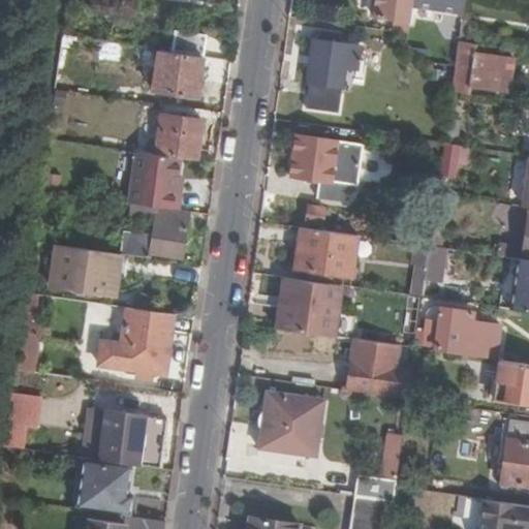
[(135,3),(111,0),(90,0),(89,10),(133,17),(135,3)]
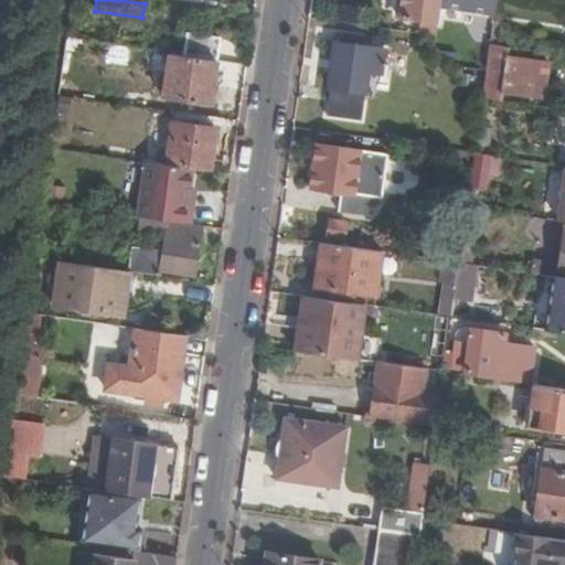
[(433,0),(397,0),(396,18),(430,23),(433,0)]
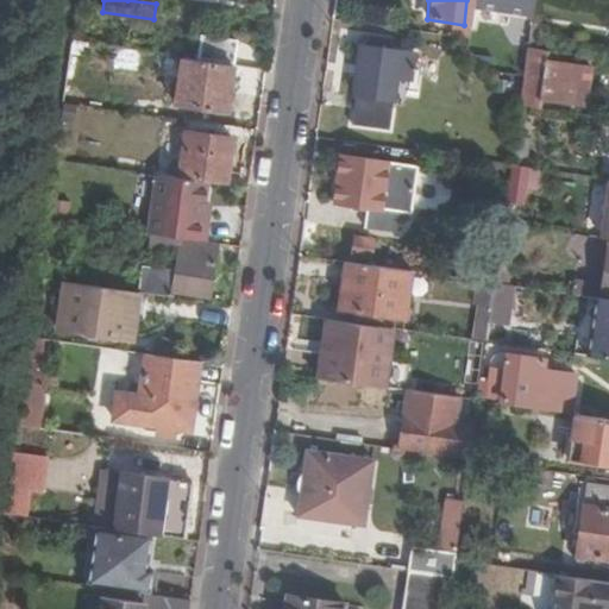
[(473,0),(471,22),(500,27),(502,12),(532,18),(534,0),(473,0)]
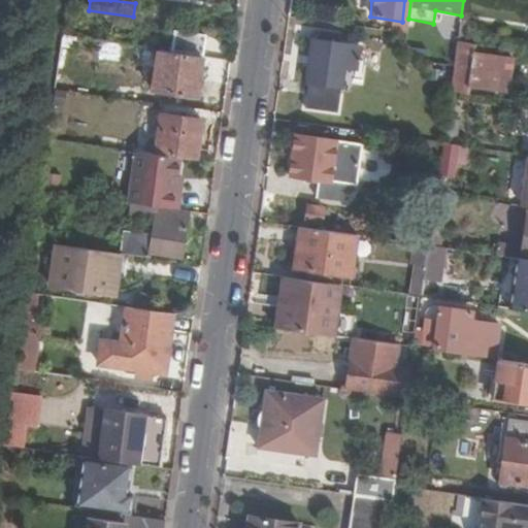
[(468,21),(460,20),(457,41),(457,42),(465,43),(468,21)]
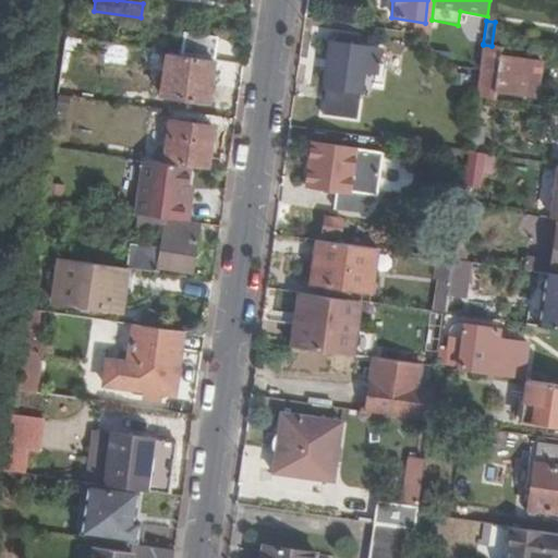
[(185,35),(183,55),(214,59),(216,39),(185,35)]
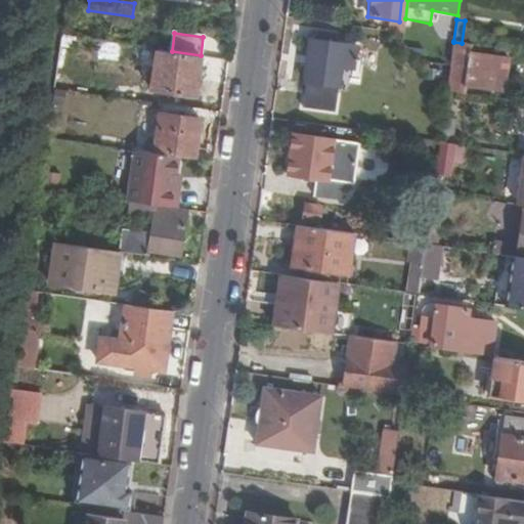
[(355,48),(308,42),(302,81),(307,82),(303,107),(334,113),(341,69),(352,70),(355,48)]
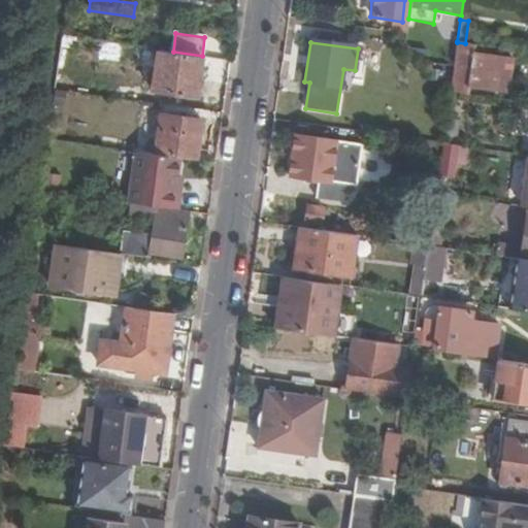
[(454,67),(452,84),(485,88),(486,77),(503,80),(506,59),(473,54),(474,44),(465,43),(457,42),(454,67)]
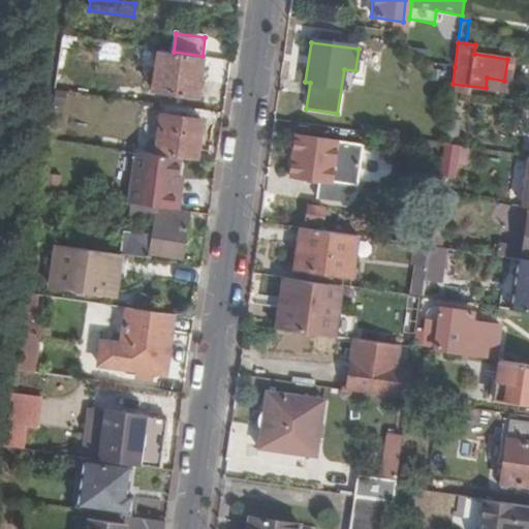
[(201,60),(156,54),(152,91),(196,97),(201,60)]
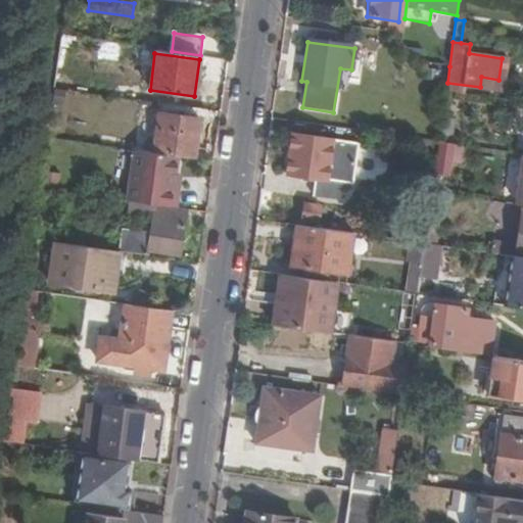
[(141,82),(112,78),(110,94),(139,98),(141,82)]
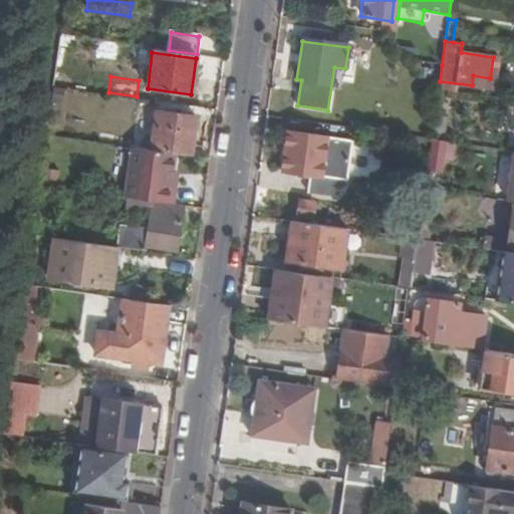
[(151,146),(150,151),(176,154),(191,157),(196,116),(155,111),(152,133),(124,129),(122,142),(151,146)]
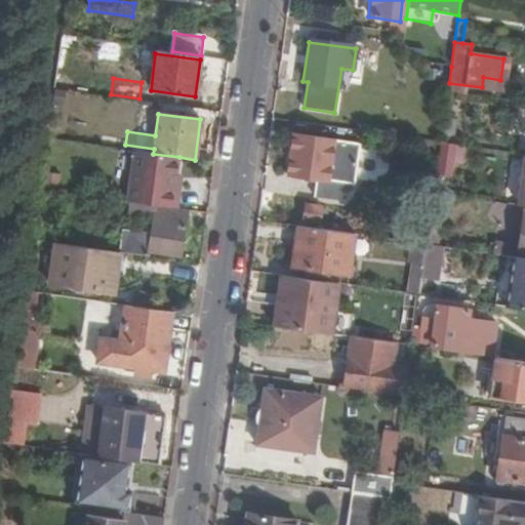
[(455,121),(444,119),(441,134),(453,136),(455,121)]
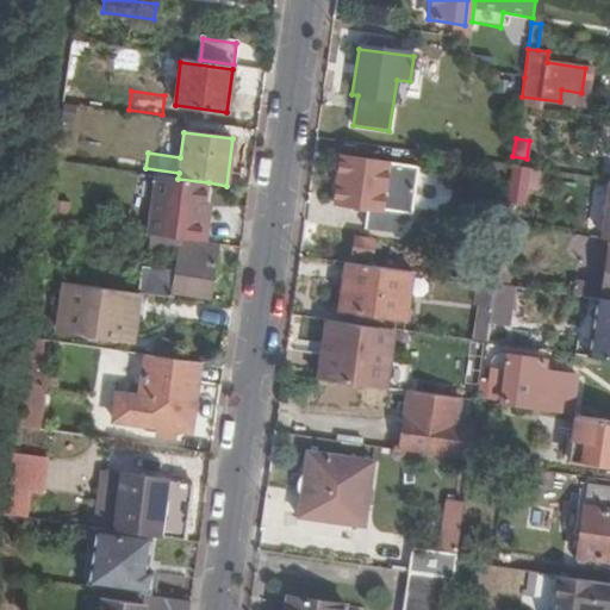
[(387,165),(340,157),(334,204),(367,209),(365,229),(397,234),(400,213),(381,210),(387,165)]
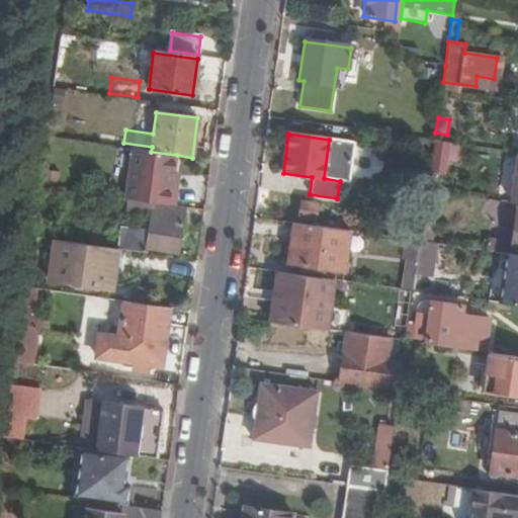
[(459,145),(434,141),(433,154),(448,156),(448,153),(458,154),(459,145)]
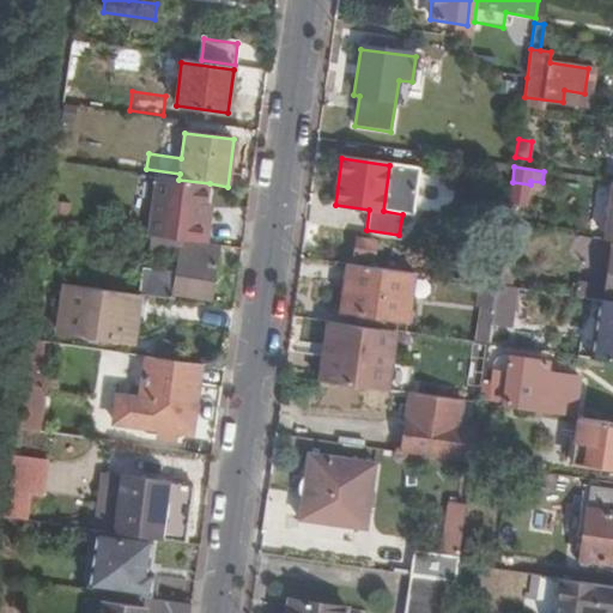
[(152,237),(207,244),(210,223),(204,222),(210,183),(178,180),(157,176),(149,236),(152,237)]
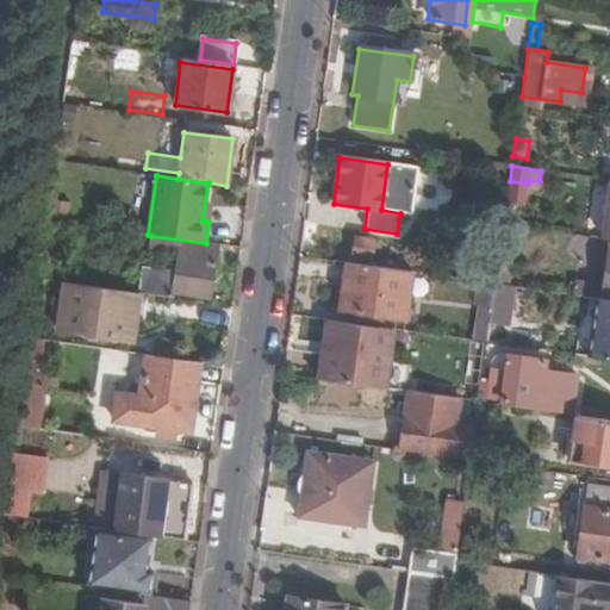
[(207,298),(216,244),(206,243),(151,236),(149,254),(178,257),(175,274),(144,269),(141,293),(174,298),(174,293),(207,298)]
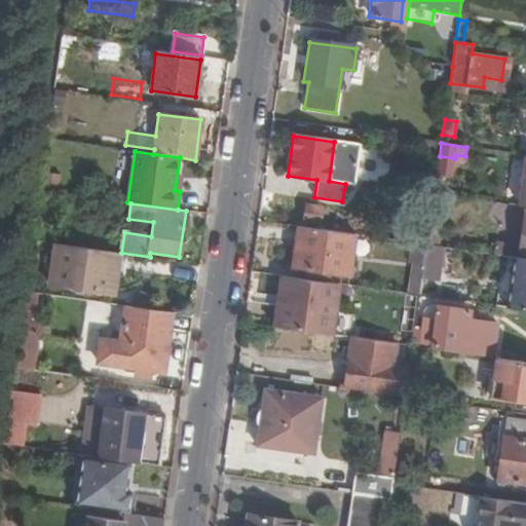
[(322,209),(305,207),(303,222),(321,225),(322,209)]
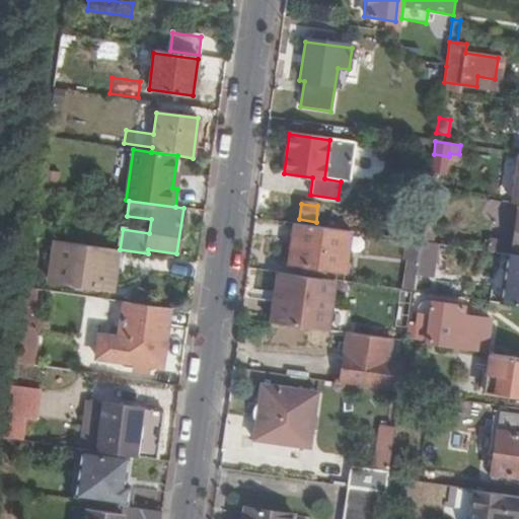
[(518,205),(513,247),(502,245),(501,253),(506,253),(518,255),(518,205)]
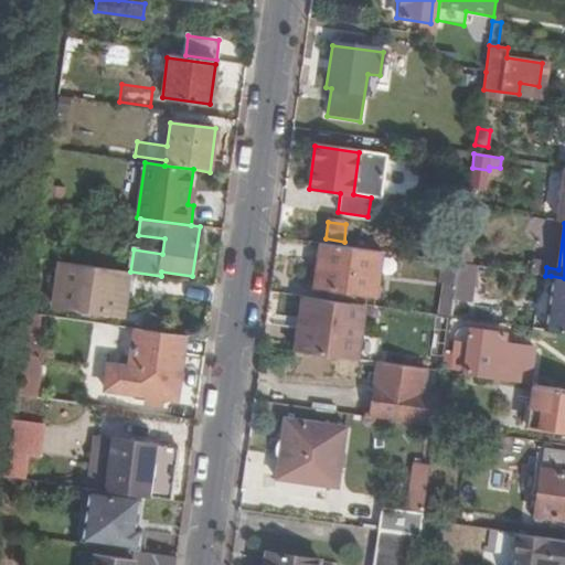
[(475,242),(461,240),(459,255),(473,257),(475,242)]
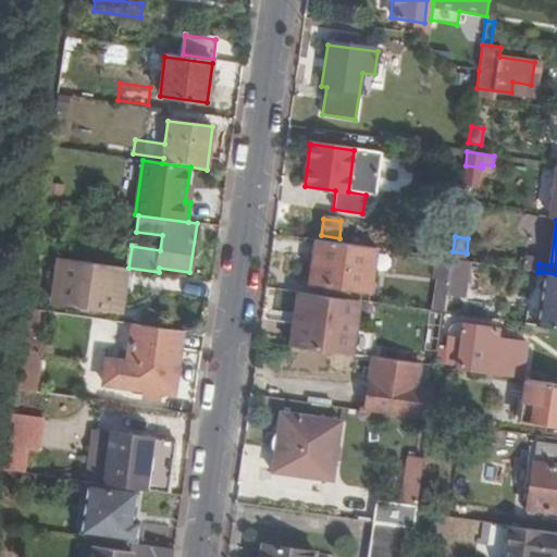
[(375,248),(314,239),(309,284),(369,293),(375,248)]
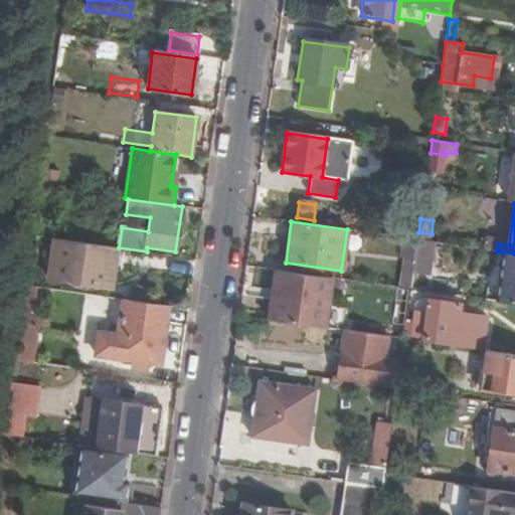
[(111,287),(117,247),(53,238),(48,278),(111,287)]
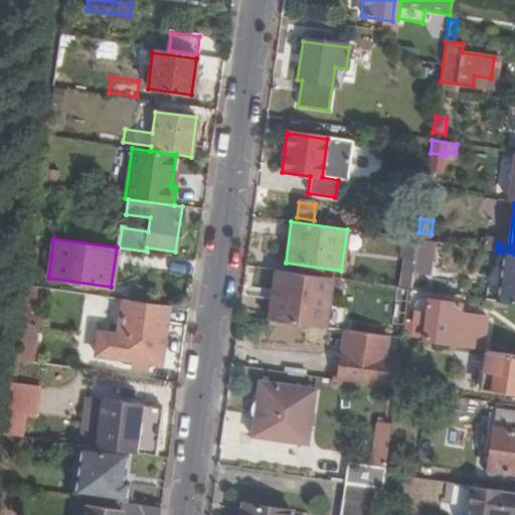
[(434,241),(417,239),(412,273),(428,276),(434,241)]
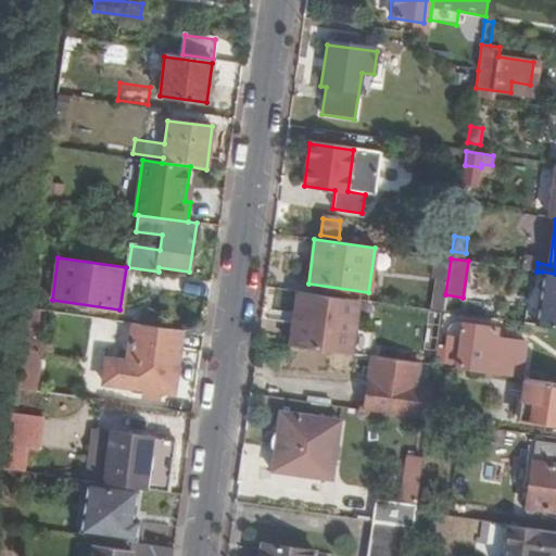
[(534,325),(555,328),(555,274),(542,272),(534,325)]
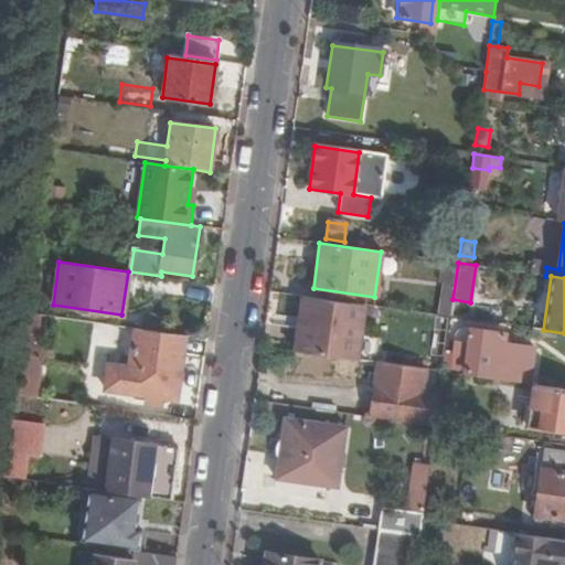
[(358,360),(364,305),(300,296),(298,317),(304,318),(298,350),(358,360)]
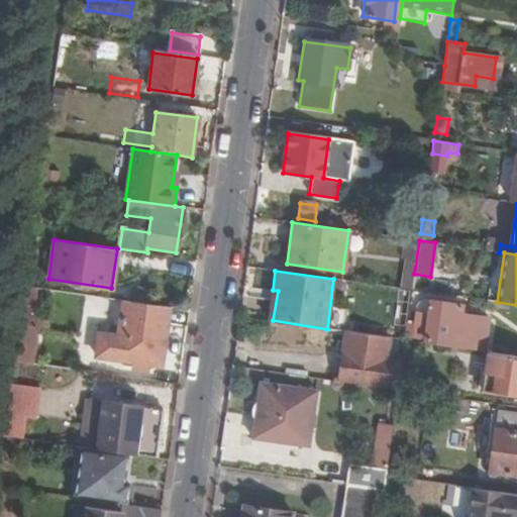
[(13,360),(33,362),(37,290),(16,289),(13,360)]
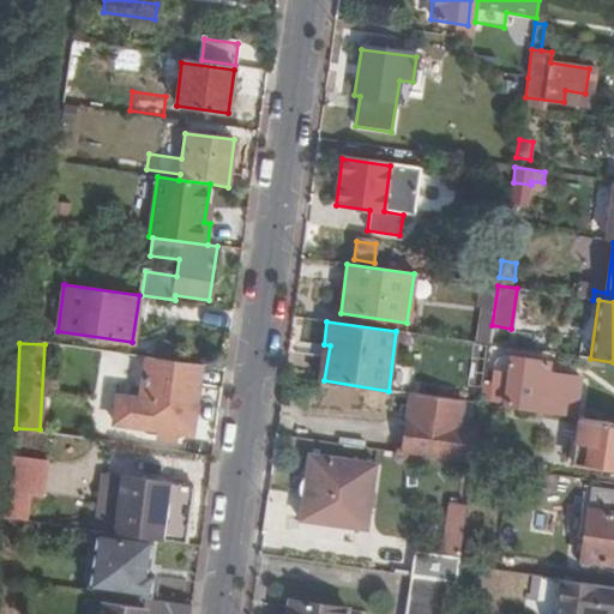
[(200,366),(145,357),(140,398),(119,395),(114,423),(158,431),(157,439),(175,441),(176,433),(191,434),(200,366)]
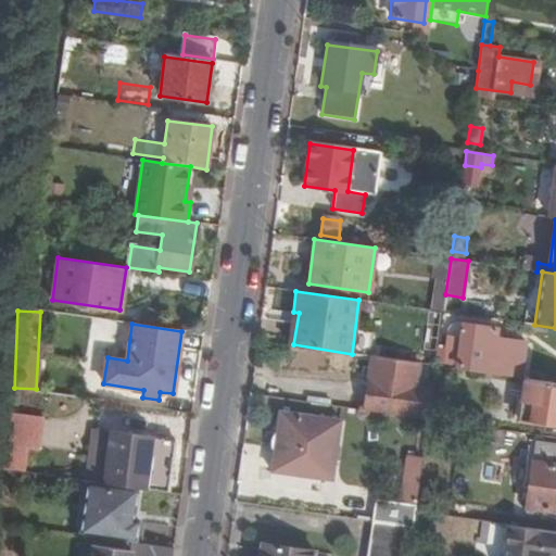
[(447,368),(520,379),(525,345),(494,340),(496,329),(462,324),(459,339),(445,337),(443,351),(439,350),(438,367),(447,368)]
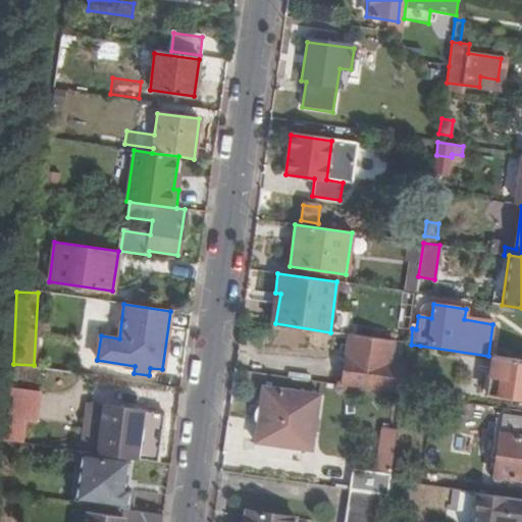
[(389,357),(392,342),(349,335),(342,384),(402,394),(407,359),(389,357)]
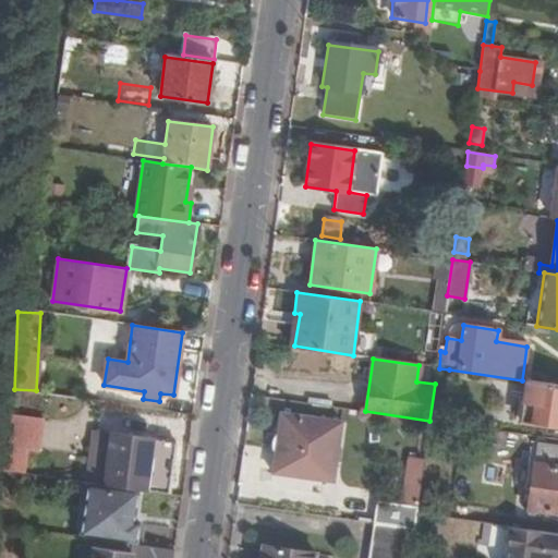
[(437,367),(435,379),(447,380),(449,370),(439,368),(437,367)]
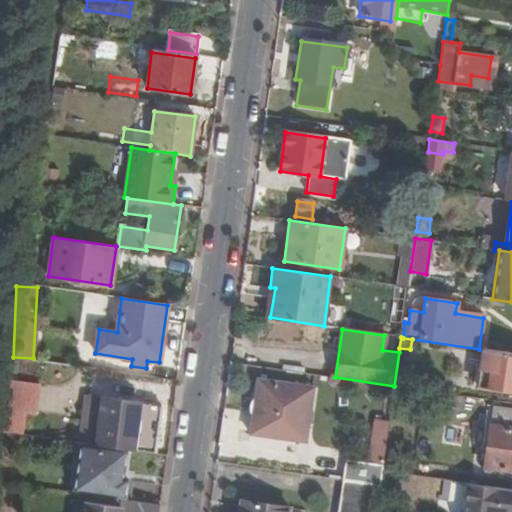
[(511,353),(483,349),(478,387),(511,391),(511,353)]
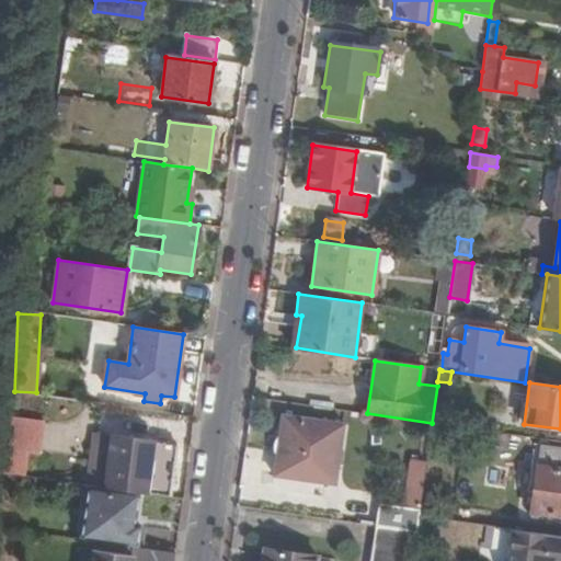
[(81,401),(101,404),(102,395),(93,393),(94,385),(83,384),(81,401)]
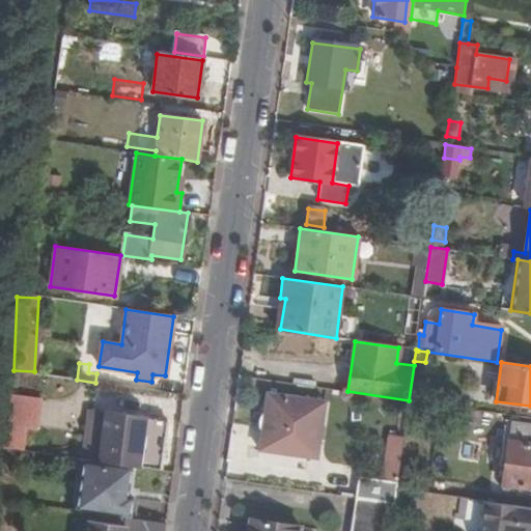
[(42,398),(11,393),(3,447),(22,449),(25,427),(36,429),(42,398)]
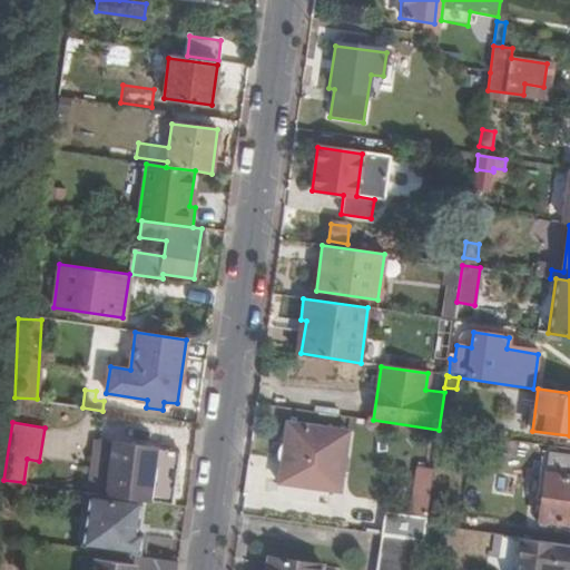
[(346,433),(287,423),(278,483),(338,492),(346,433)]
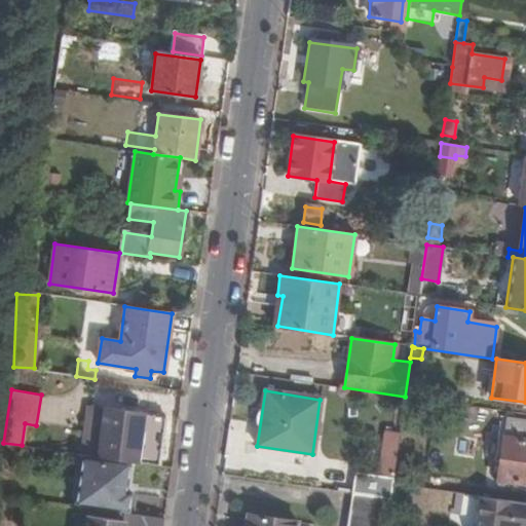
[(99,455),(99,456),(127,461),(158,465),(165,417),(105,409),(105,412),(99,455)]
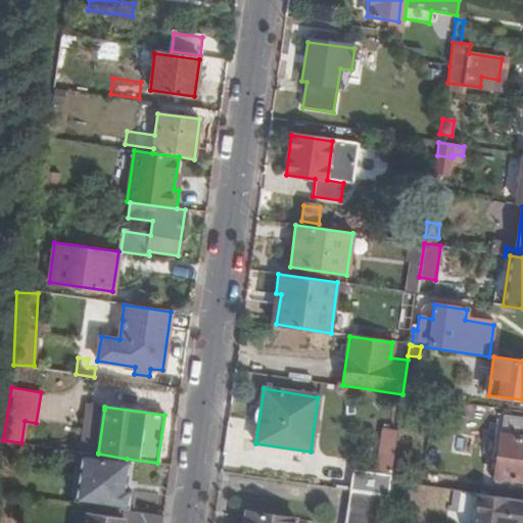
[(82,450),(98,453),(104,410),(87,408),(82,450)]
